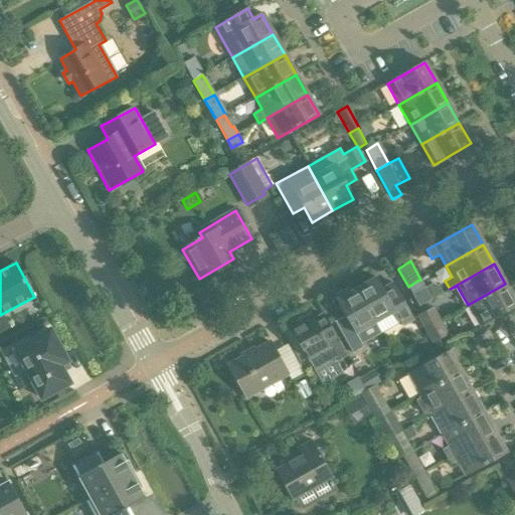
[(375,278),(355,289),(374,322),(386,316),(390,323),(398,318),(401,325),(412,320),(398,295),(388,301),(375,278)]
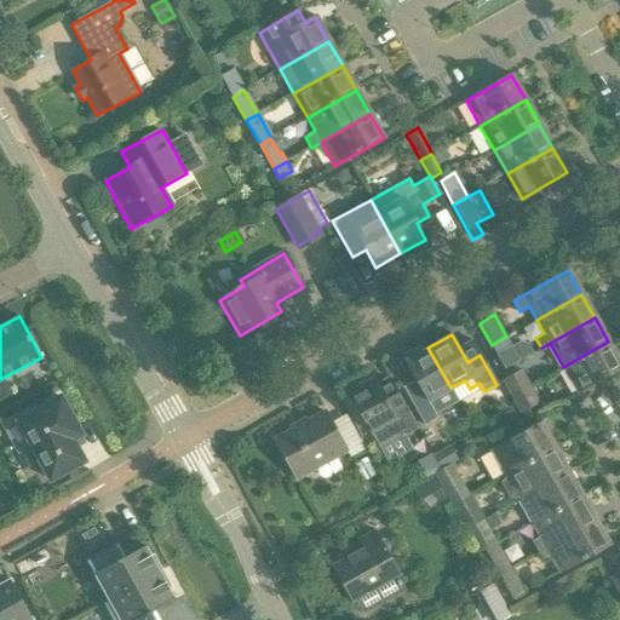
[(520,361),(506,337),(503,338),(492,345),(504,369),(520,361)]
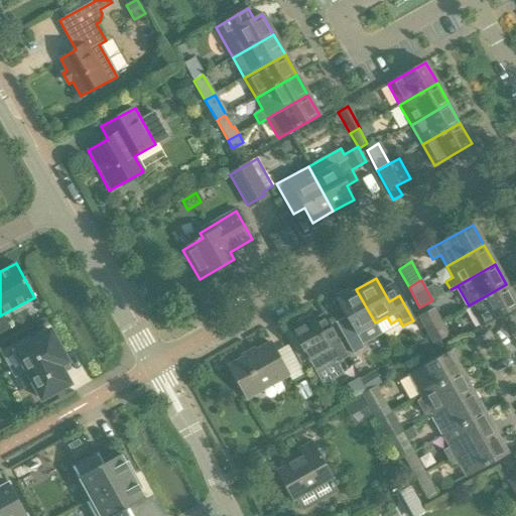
[(515,301),(506,284),(469,305),(481,327),(515,306),(515,301)]
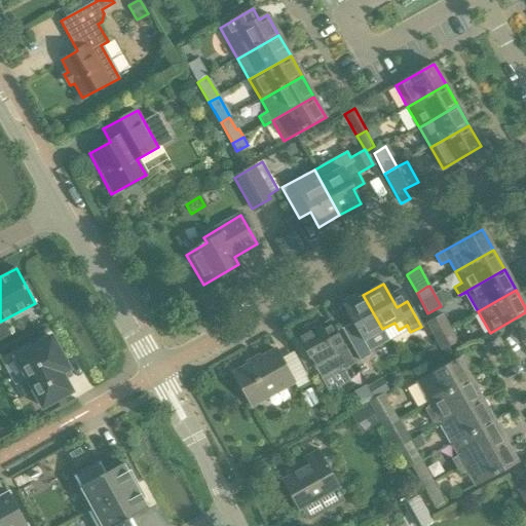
[(371,354),(369,351),(388,340),(382,329),(363,295),(343,306),(357,330),(345,336),(360,361),(371,354)]
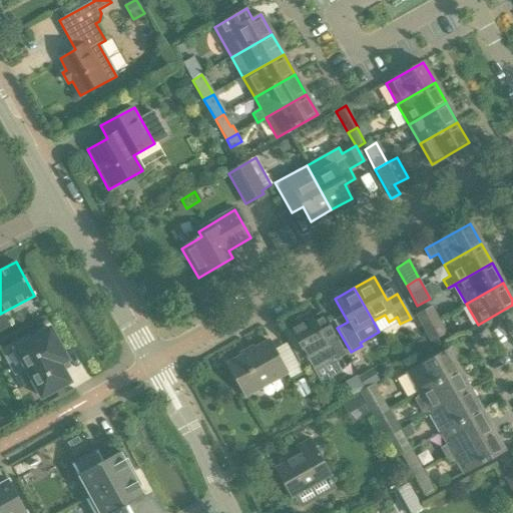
[(415,315),(423,328),(438,320),(431,306),(415,315)]
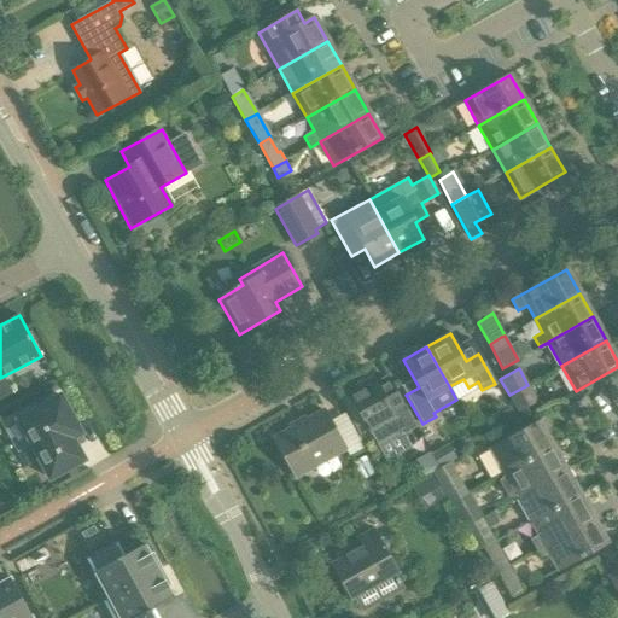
[(373,378),(348,392),(377,444),(378,444),(386,458),(410,444),(404,435),(418,427),(390,379),(377,385),(373,378)]
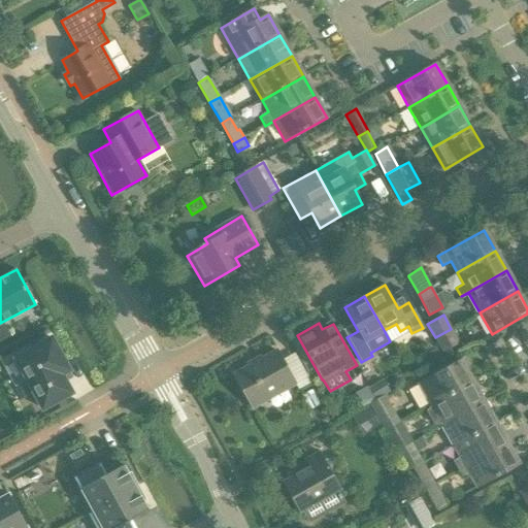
[(458,342),(451,329),(435,337),(441,351),(458,342)]
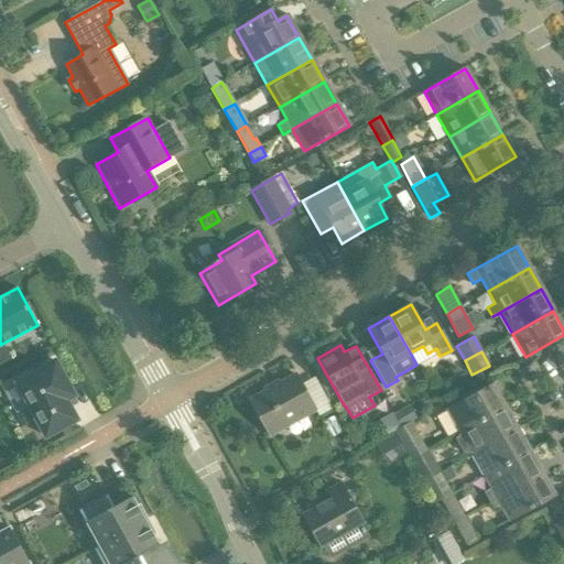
[(55,361),(15,382),(45,436),(76,420),(66,400),(74,396),(55,361)]
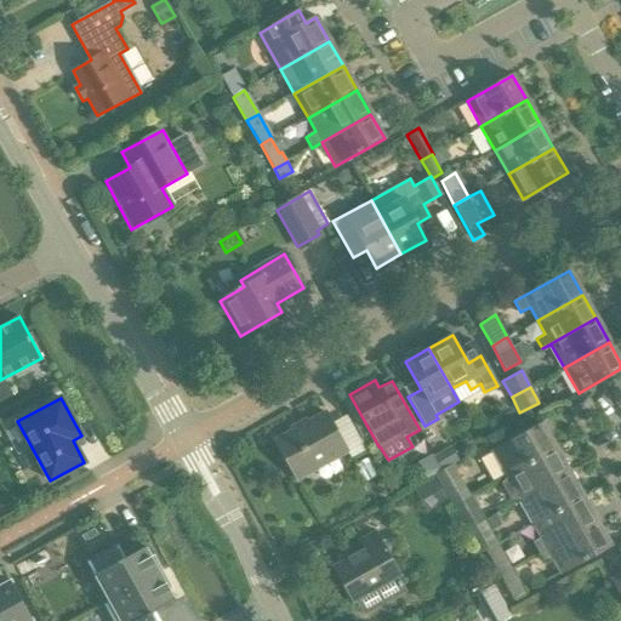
[(296,477),(346,450),(325,412),(275,440),(296,477)]
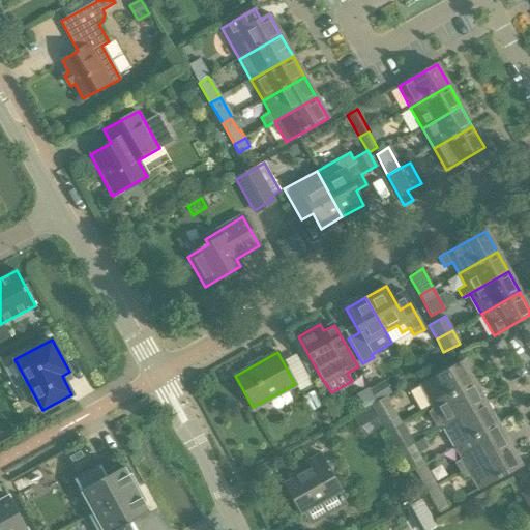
[(438,352),(429,358),(435,369),(444,363),(438,352)]
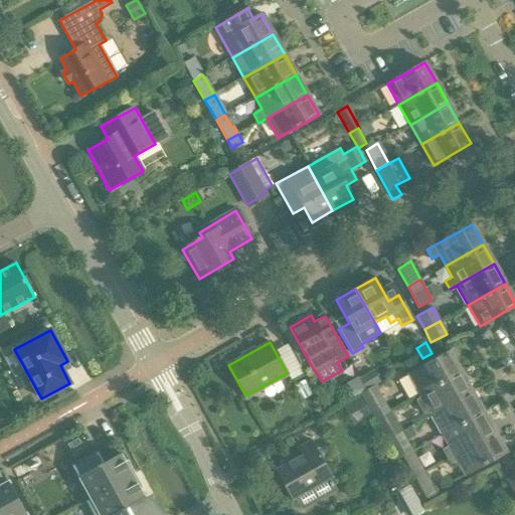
[(449,350),(417,367),(407,373),(419,394),(461,371),(449,350)]
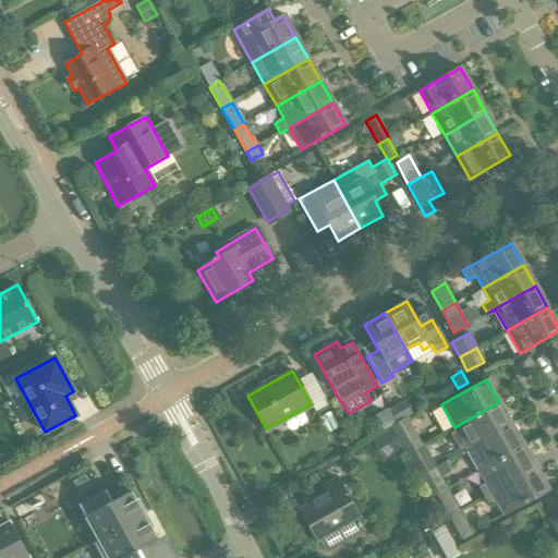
[(407,402),(391,411),(399,424),(414,415),(407,402)]
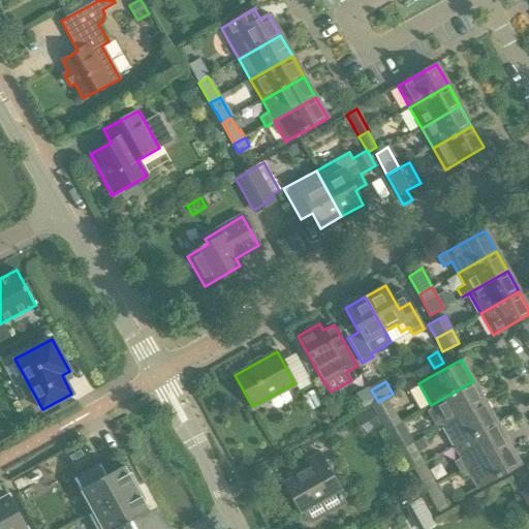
[(431,405),(442,425),(485,401),(473,381),(431,405)]
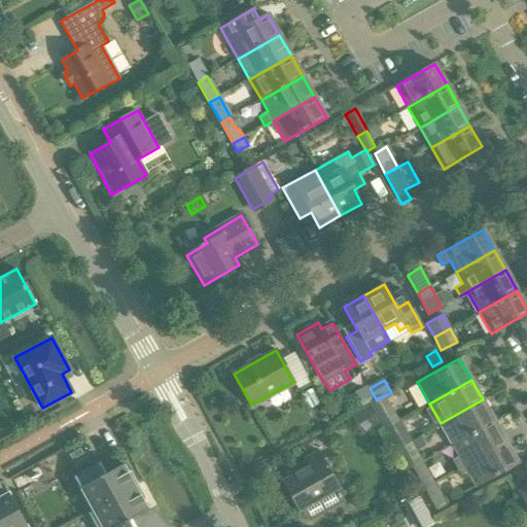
[(355,392),(362,406),(375,399),(367,386),(355,392)]
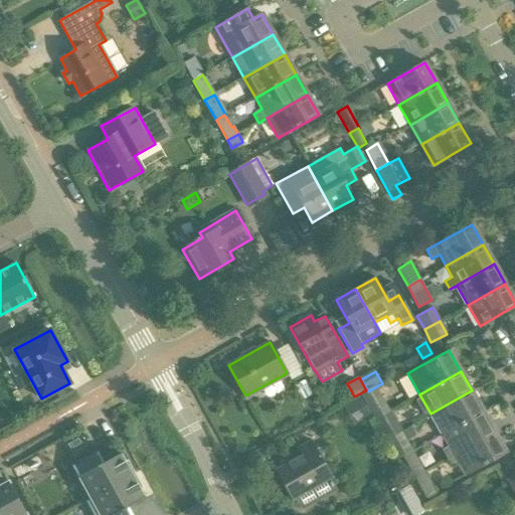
[(376,388),(367,393),(380,416),(389,411),(376,388)]
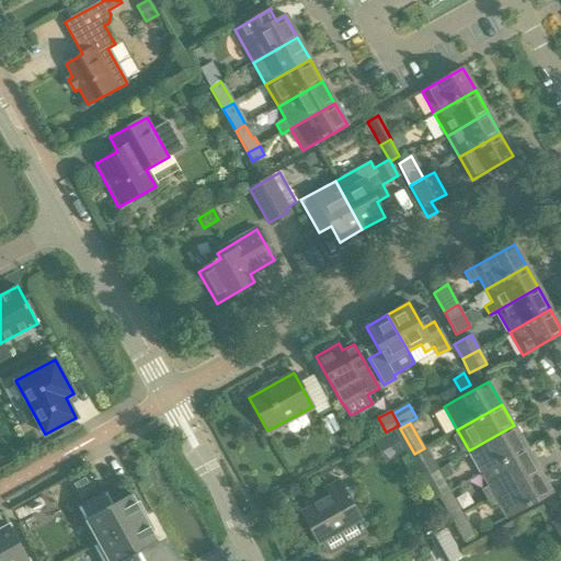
[(526,447),(514,425),(469,450),(481,472),(526,447)]
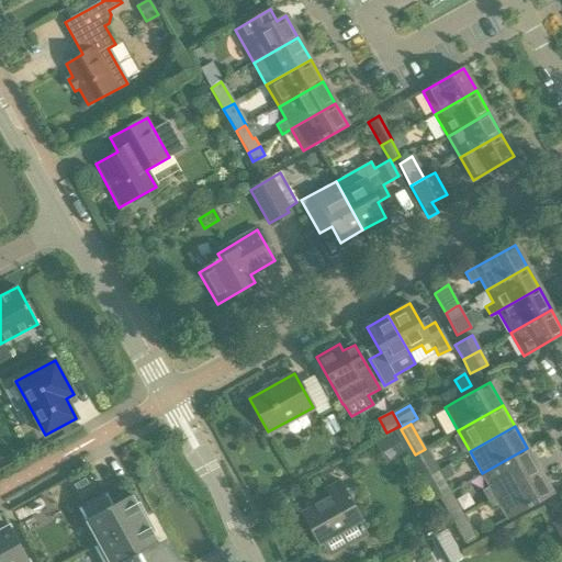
[(393,434),(374,444),(386,464),(404,453),(393,434)]
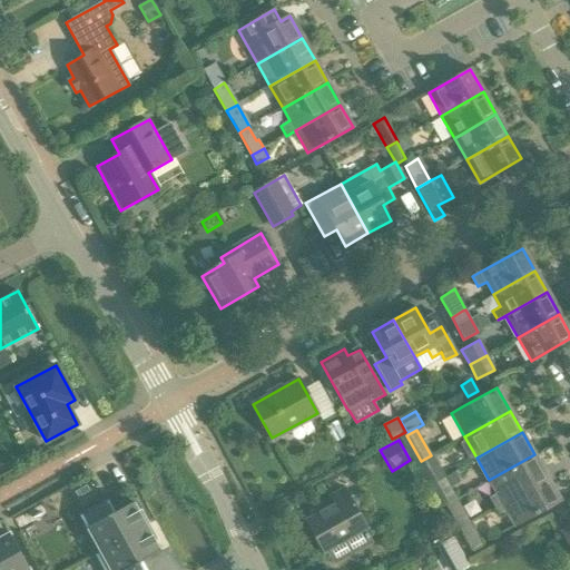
[(534,454),(489,480),(497,493),(489,498),(494,507),(547,478),(534,454)]
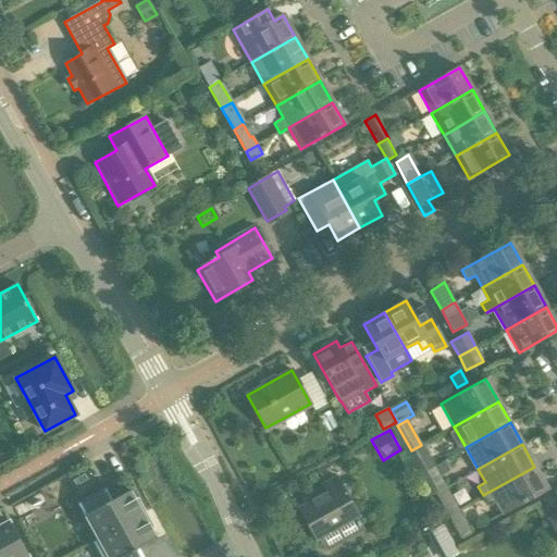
[(422,472),(433,466),(421,445),(411,450),(418,462),(422,472)]
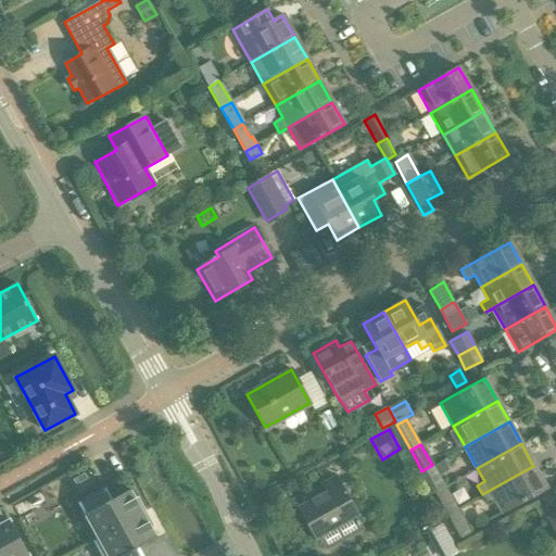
[(444,487),(432,465),(421,471),(429,483),(434,492),(444,487)]
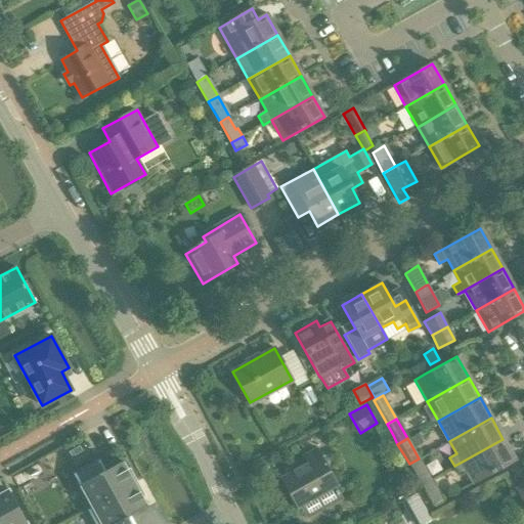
[(460,475),(467,472),(473,483),(514,460),(503,439),(454,466),(460,475)]
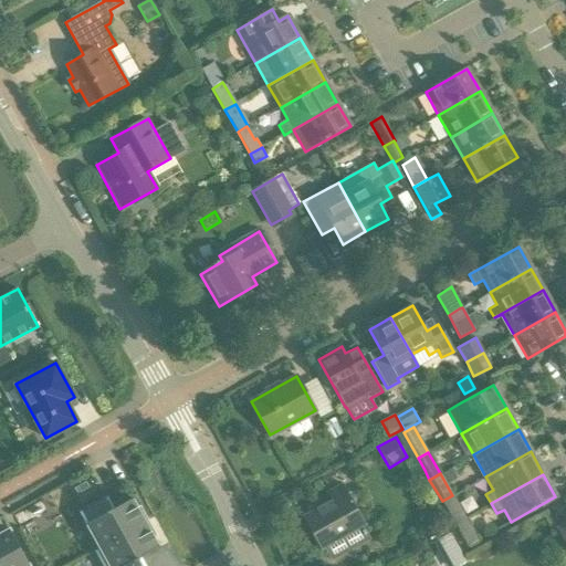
[(302,516),(320,548),(364,523),(342,483),(326,492),(331,500),(302,516)]
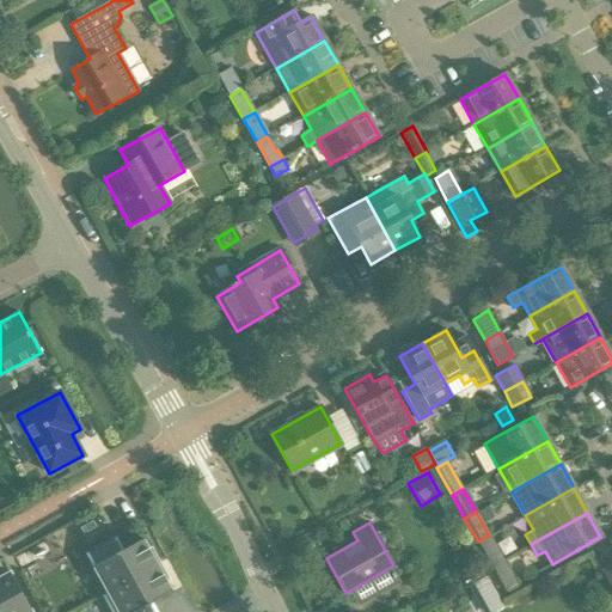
[(487,556),(491,567),(503,560),(489,536),(478,542),(487,556)]
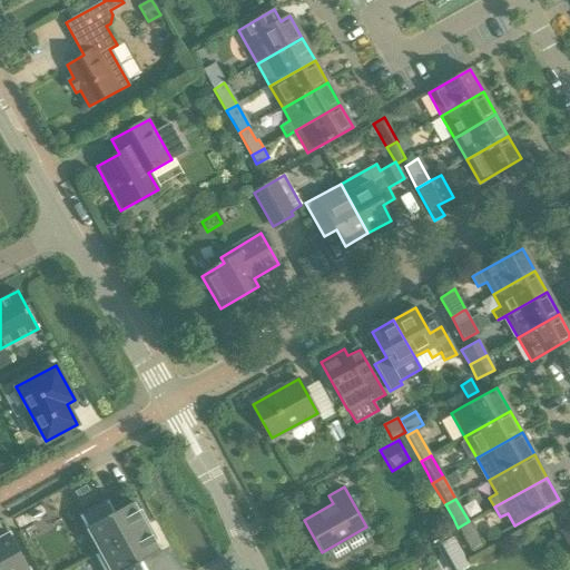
[(88,529),(100,551),(100,552),(148,526),(140,511),(138,512),(134,503),(133,502),(114,512),(107,501),(108,501),(107,500),(79,514),(80,516),(87,528),(87,529),(88,529)]
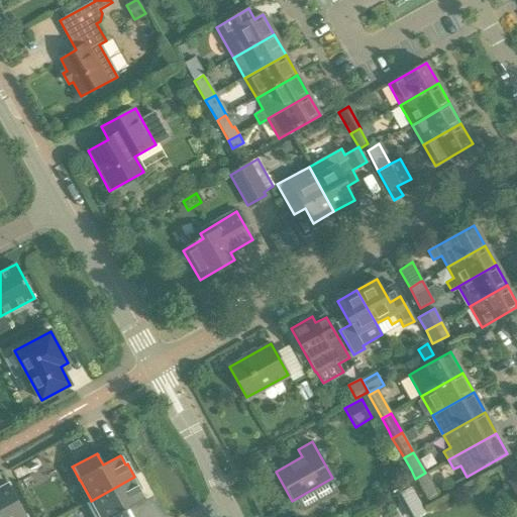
[(427,499),(437,494),(425,473),(415,479),(427,499)]
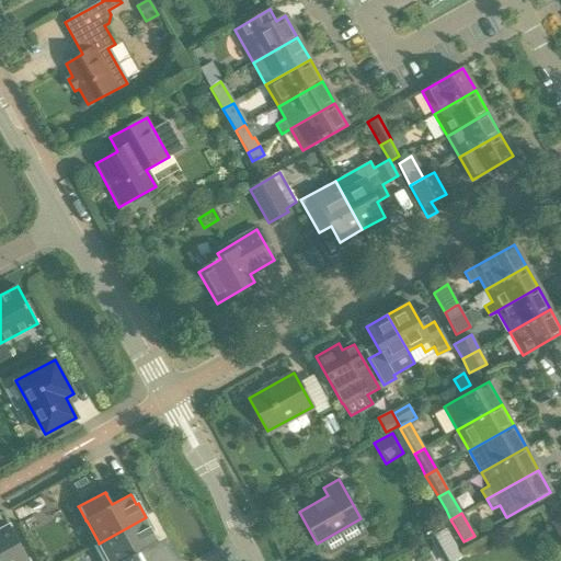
[(99,544),(99,542),(93,545),(102,560),(142,560),(138,552),(158,542),(157,541),(151,533),(153,531),(146,517),(99,544)]
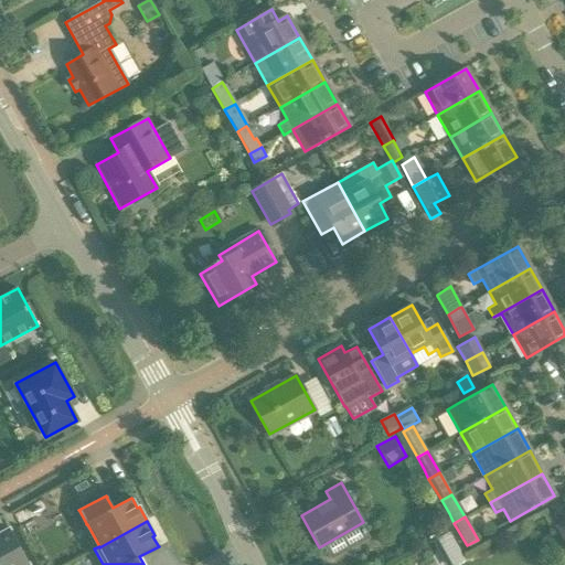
[(564,521),(555,526),(564,544),(564,521)]
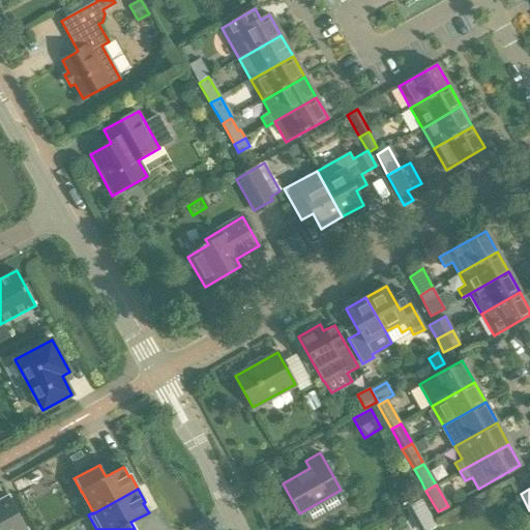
[(27,529),(8,496),(0,500),(0,525),(2,529),(27,529)]
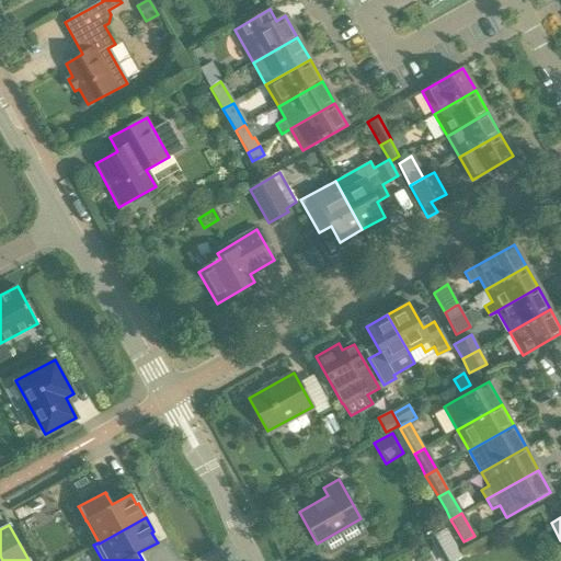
[(446,529),(433,538),(441,550),(454,542),(446,529)]
